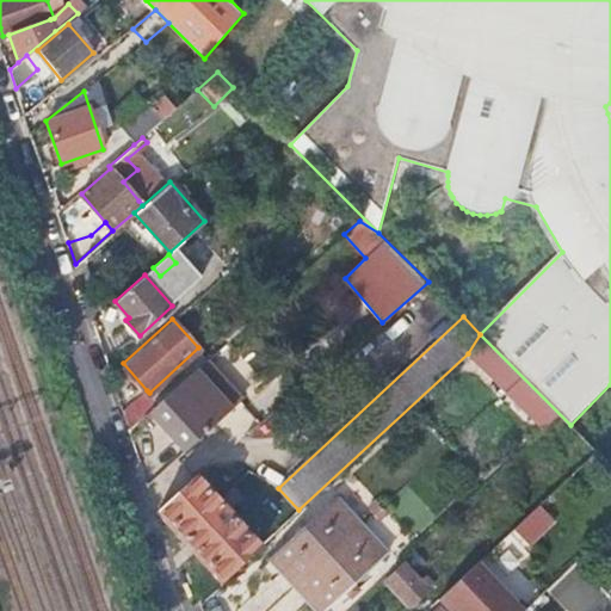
[(556,440),(571,425),(480,334),(468,353),(556,440)]
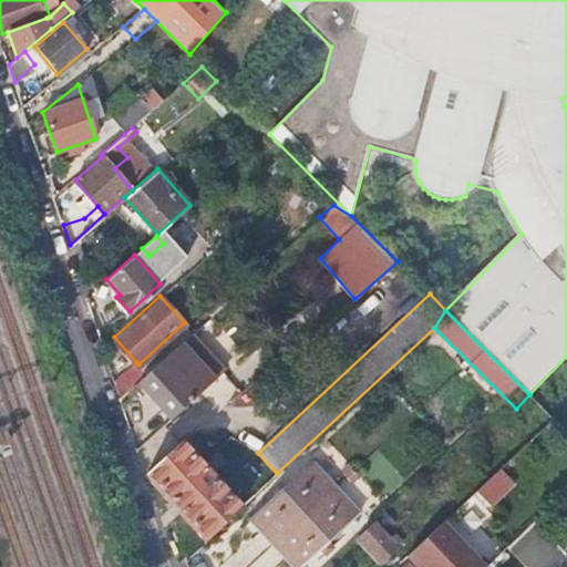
[(225,370),(193,333),(147,374),(140,381),(172,418),(225,370)]
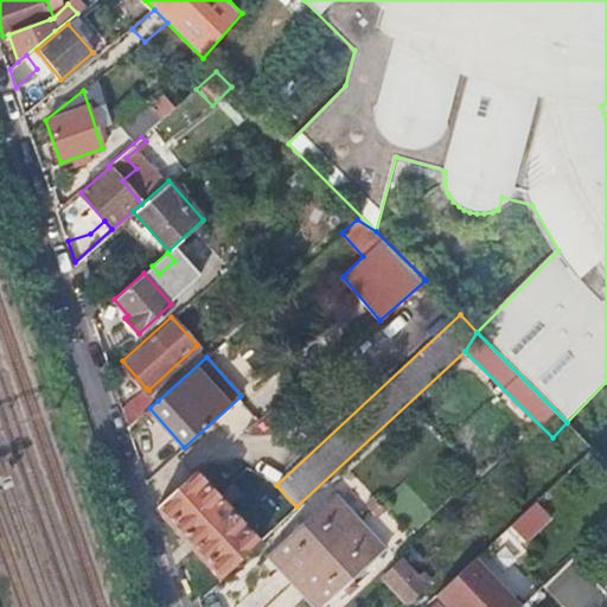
[(158,401),(148,390),(146,388),(123,408),(131,426),(149,408),(158,401)]
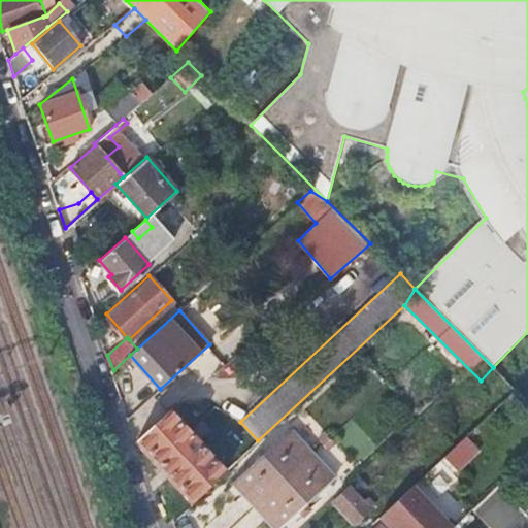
[(137,439),(192,501),(225,471),(169,410),(137,439)]
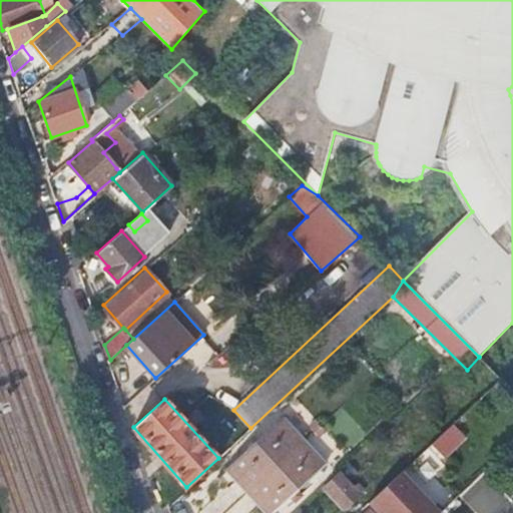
[(196,406),(186,416),(193,424),(203,414),(196,406)]
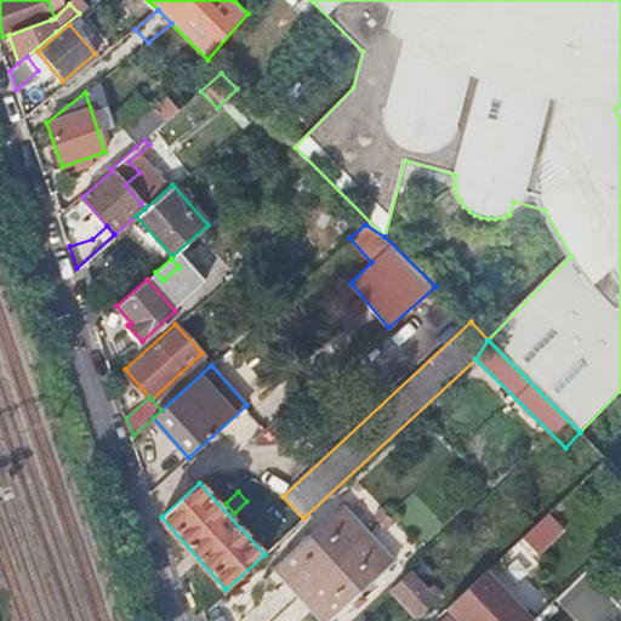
[(281,559),(308,588),(363,537),(352,525),(357,520),(341,503),(281,559)]
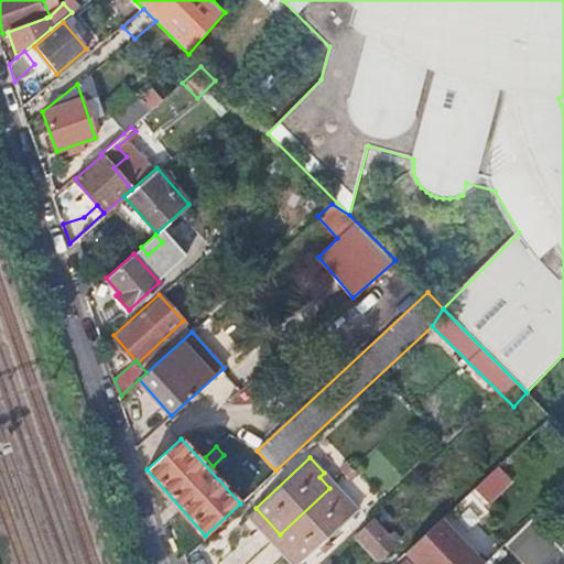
[(477,487),(491,503),(516,480),(501,464),(477,487)]
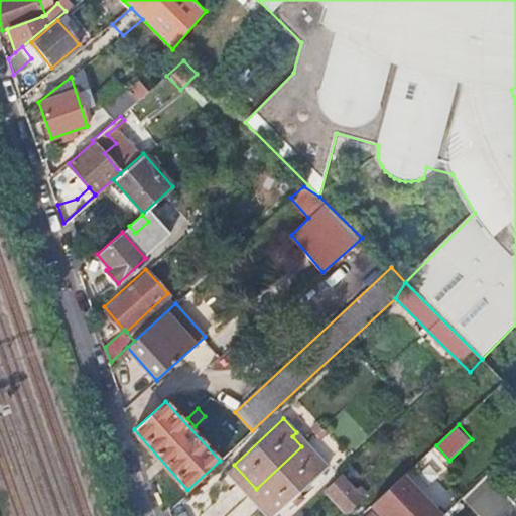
[(301,446),(305,442),(296,432),(292,436),(301,446)]
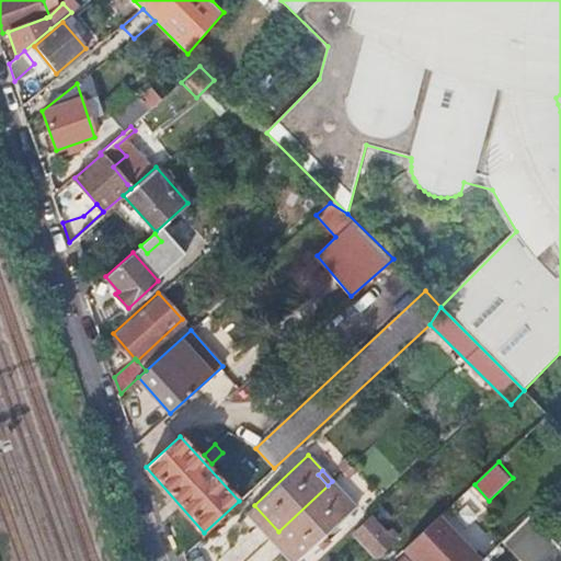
[(343,492),(332,481),(328,485),(339,497),(343,492)]
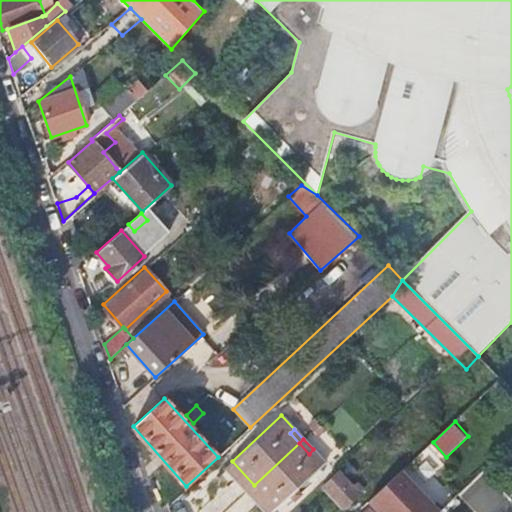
[(254,485),(276,509),(325,462),(313,449),(309,454),(299,443),(254,485)]
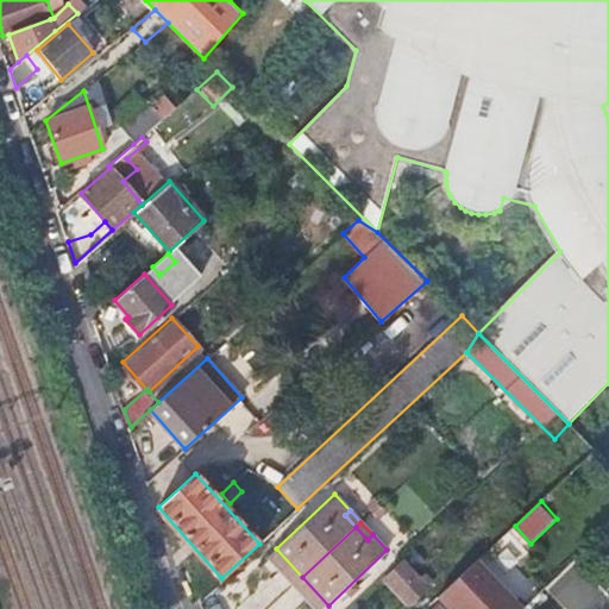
[(269,556),(295,583),(302,577),(276,548),(269,556)]
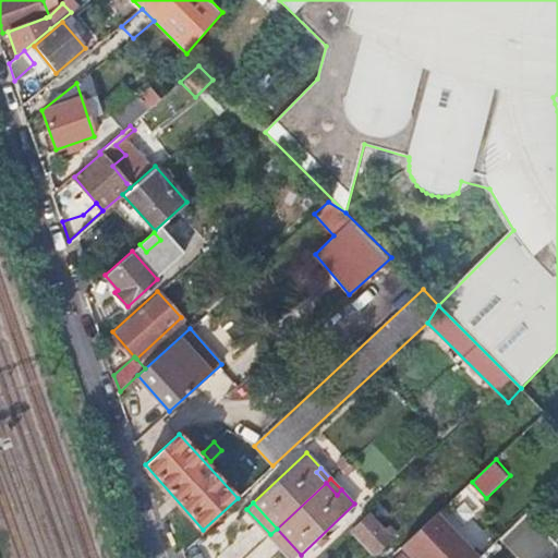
[(557,557),(557,542),(528,511),(500,537),(521,557),(557,557)]
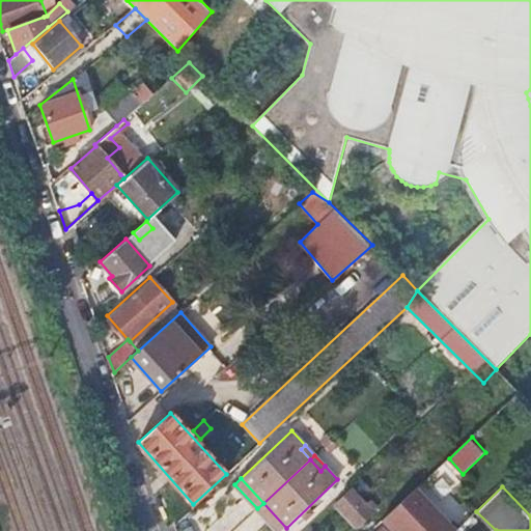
[(374,511),(367,503),(353,487),(336,503),(358,527),(374,511)]
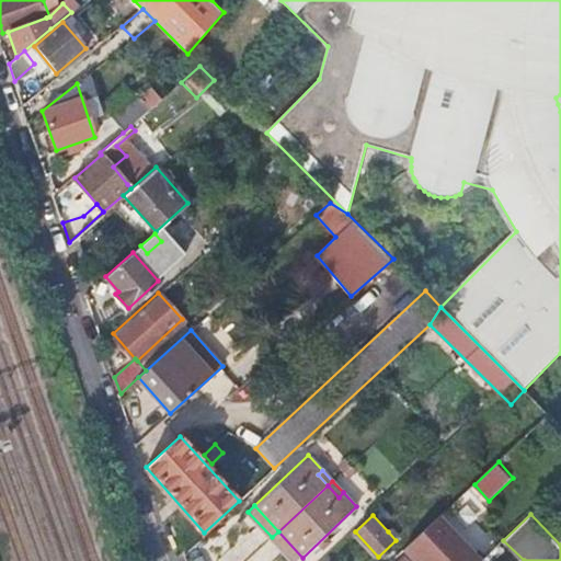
[(481,560),(439,515),(403,548),(414,560),(481,560)]
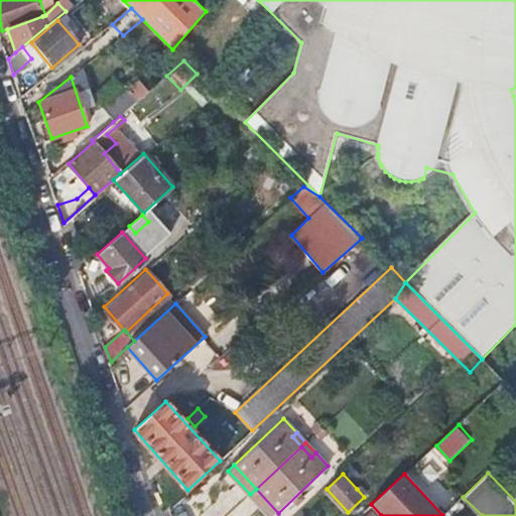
[(361,485),(357,489),(364,497),(368,493),(361,485)]
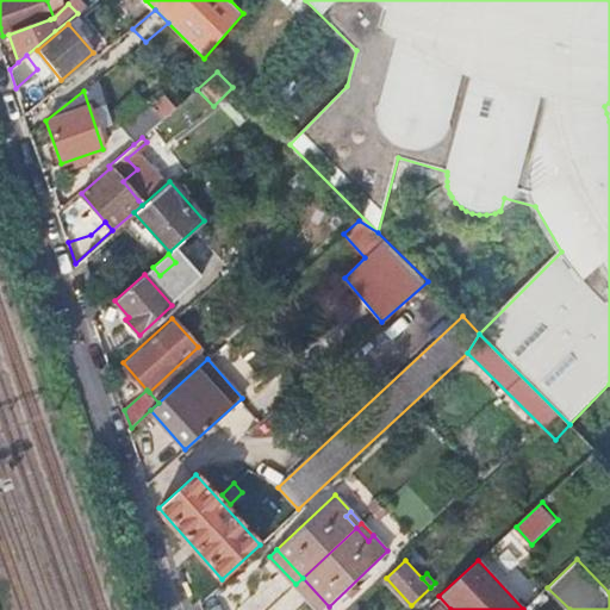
[(303,578),(296,584),(319,609),(323,609),(329,607),(303,578)]
